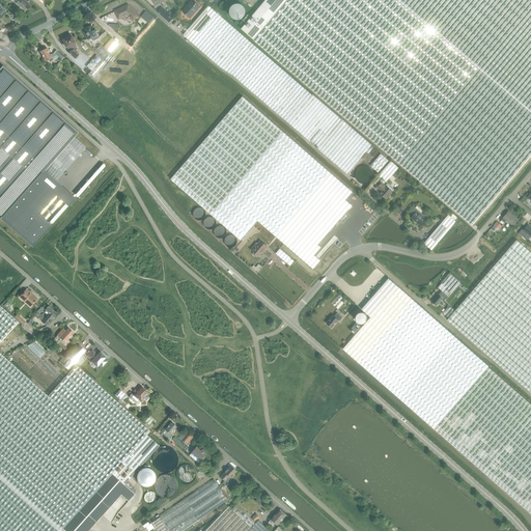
[(17,2),(16,3),(25,11),(27,9),(33,2),(30,0),(19,0),(18,1),(17,2)]
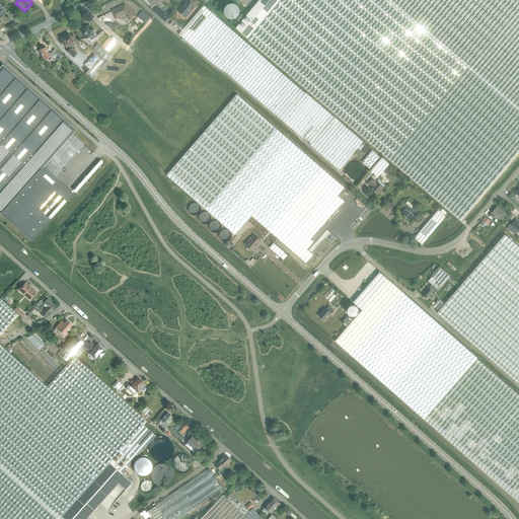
[(186,18),(196,7),(188,0),(182,6),(183,7),(178,11),(186,18)]
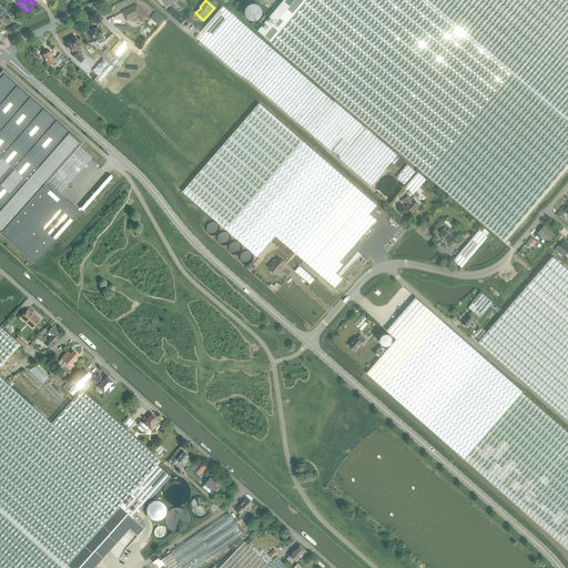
[(283,0),(259,31),(271,43),(505,241),(567,165),(567,117),(430,0),(283,0)]
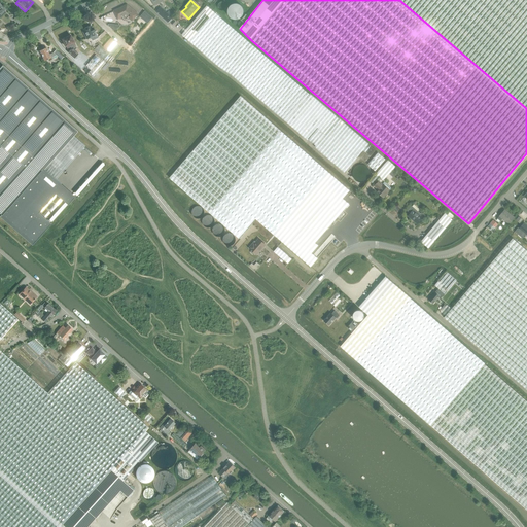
[(526,0),(399,0),(526,108),(526,0)]
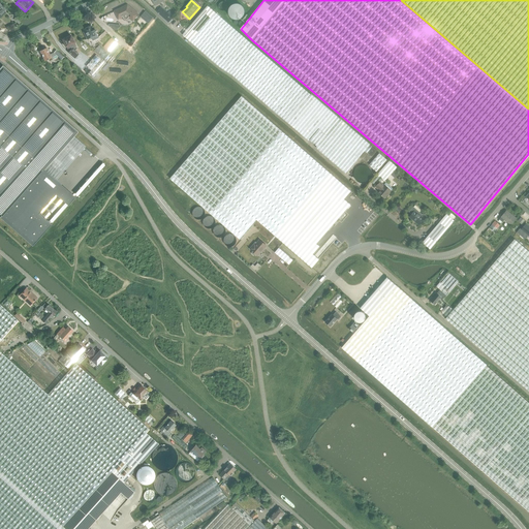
[(123,18),(123,20),(125,20),(127,21),(128,20),(129,19),(133,22),(138,14),(127,5),(115,11),(119,20),(123,18)]
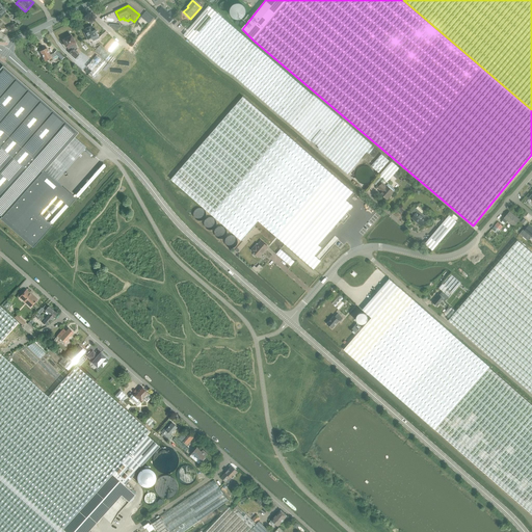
[(209,6),(183,35),(191,42),(216,12),(209,6)]
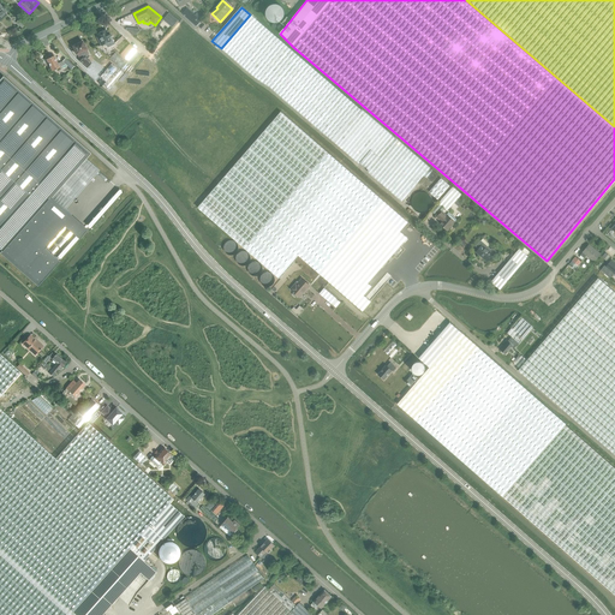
[(183,15),(196,25),(201,21),(198,18),(187,9),(183,15)]
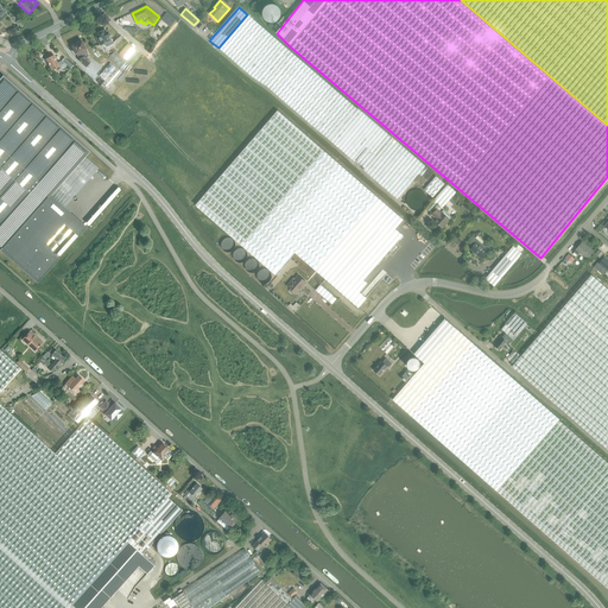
[(177,20),(168,12),(162,19),(171,27),(177,20)]
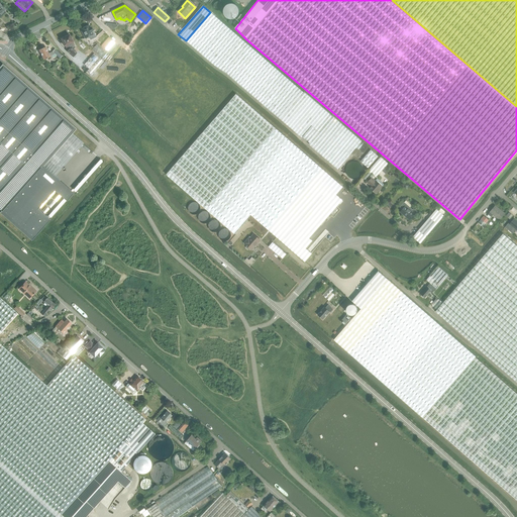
[(363,152),(368,146),(304,92),(303,93),(257,53),(210,12),(186,40),(215,66),(226,74),(301,138),(303,137),(309,142),(309,144),(338,170),(356,147),(358,149),(363,152)]
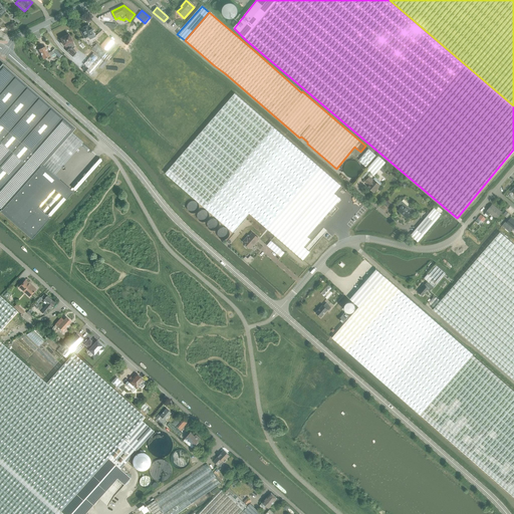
[(95,36),(90,27),(89,27),(87,25),(80,29),(84,37),(88,36),(90,39),(95,36)]
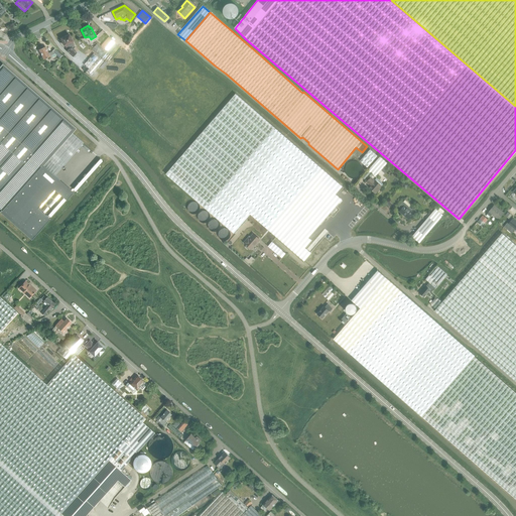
[(70,33),(60,38),(65,45),(66,47),(70,45),(74,47),(75,46),(73,41),(74,41),(70,33)]
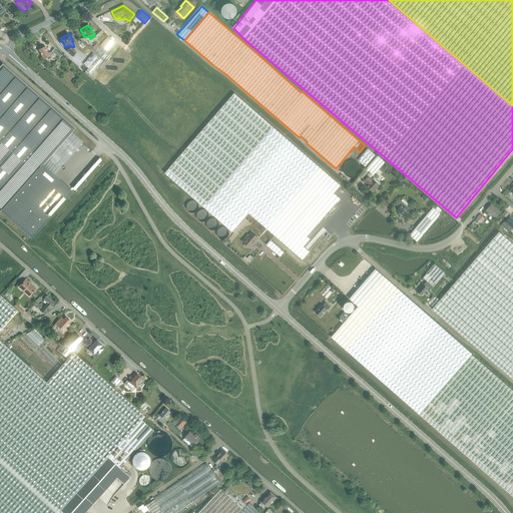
[(100,45),(101,46),(106,50),(113,42),(107,37),(100,45)]
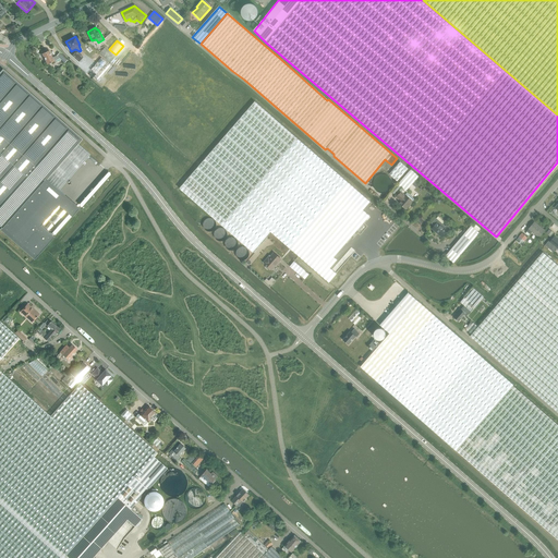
[(116,57),(105,47),(98,53),(109,63),(116,57)]
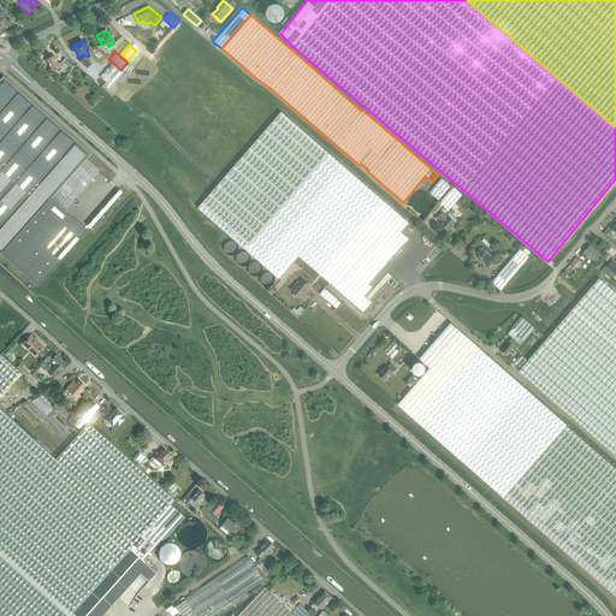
[(75,66),(65,59),(63,61),(58,64),(54,55),(46,59),(52,71),(66,65),(71,70),(75,66)]
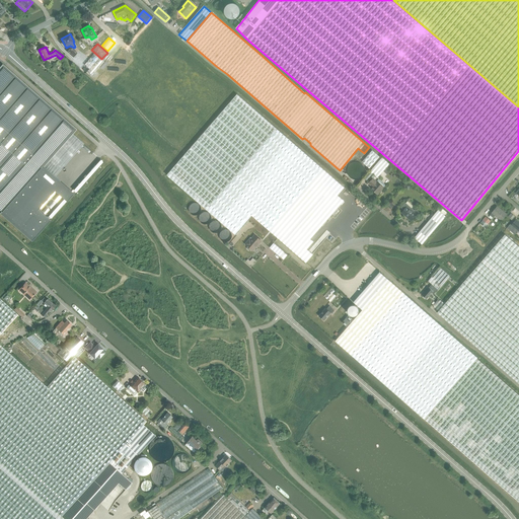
[(67,52),(73,57),(77,53),(71,47),(67,52)]
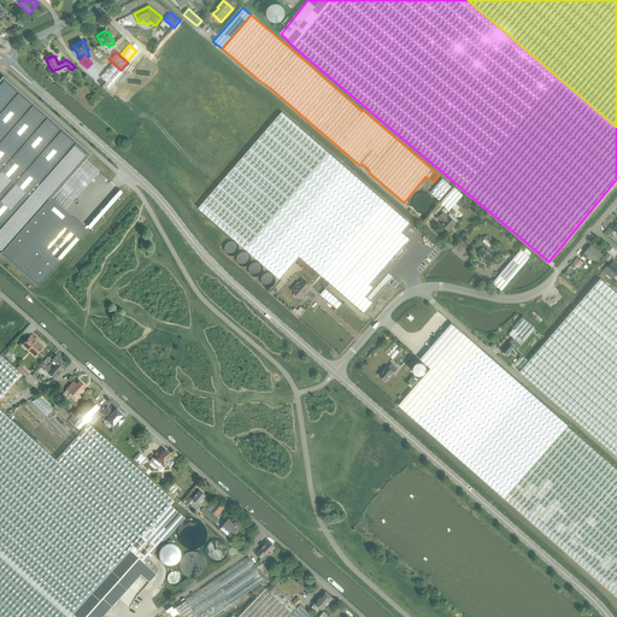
[(123,74),(112,64),(100,77),(106,82),(104,86),(109,90),(123,74)]
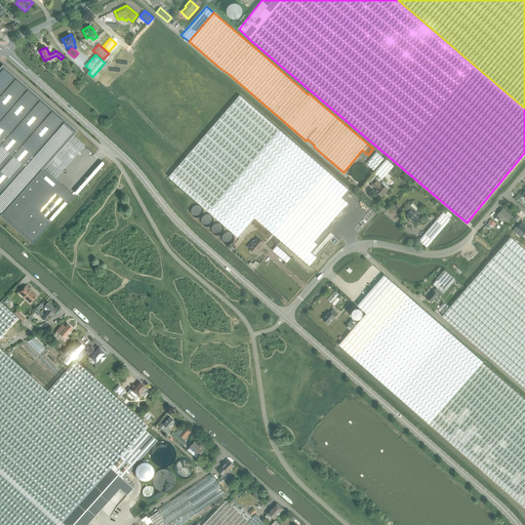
[(0,215),(0,216),(43,168),(73,134),(76,130),(2,66),(0,69),(0,215)]
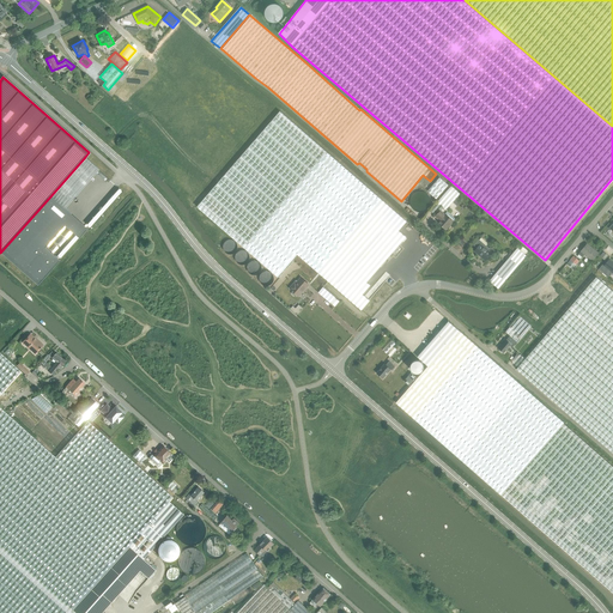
[(280,111),(198,206),(229,235),(278,277),(297,254),(362,310),(370,301),(363,295),(370,285),(366,281),(406,237),(399,230),(407,222),(280,111)]
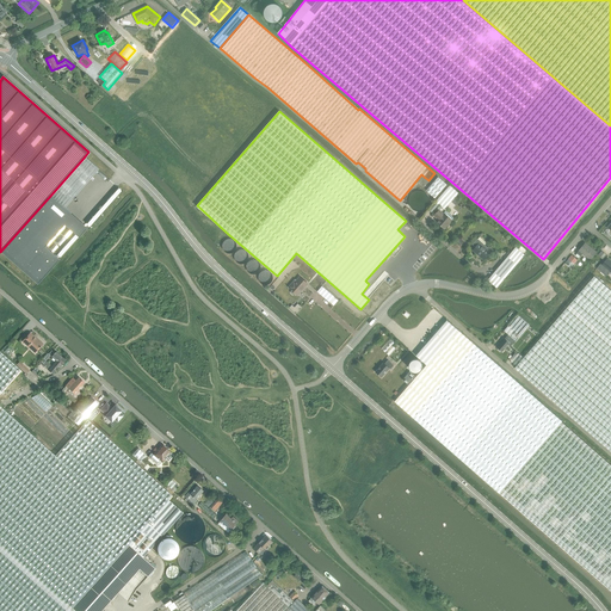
[(446,185),(438,177),(426,191),(434,198),(446,185)]
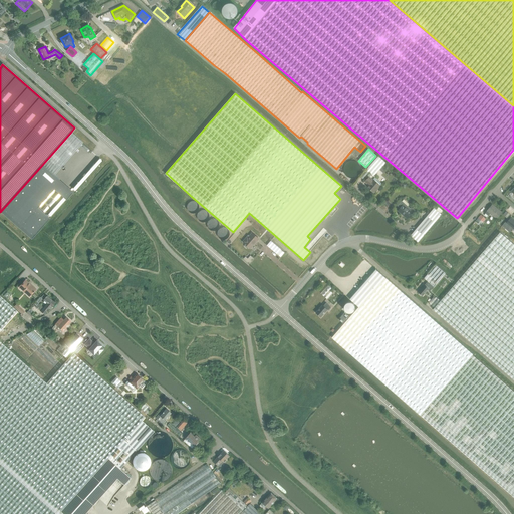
[(378,156),(366,170),(373,177),(386,163),(378,156)]
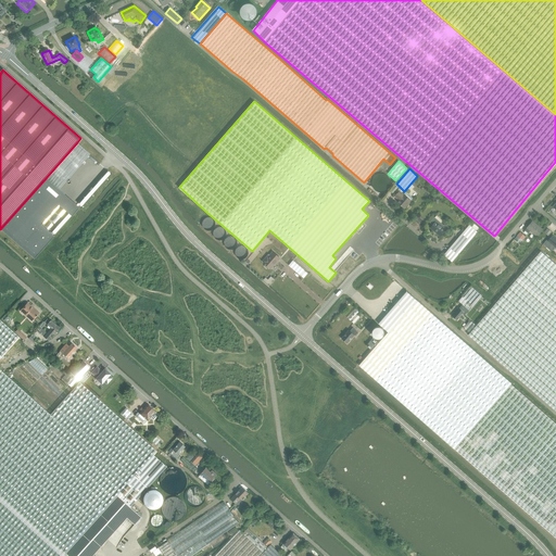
[(390,185),(389,182),(389,181),(388,180),(387,178),(386,178),(384,177),(382,176),(381,176),(380,176),(378,177),(377,177),(376,178),(375,179),(374,180),(374,182),(374,184),(374,185),(374,187),(375,188),(376,190),(377,191),(378,191),(379,192),(381,192),(382,192),(384,192),(386,191),(387,190),(388,189),(389,187),(389,186),(390,185)]
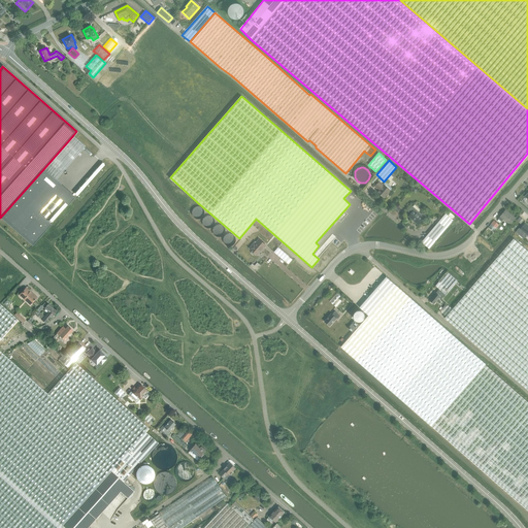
[(43,169),(0,218),(32,245),(52,224),(38,212),(56,194),(62,186),(56,179),(43,169)]
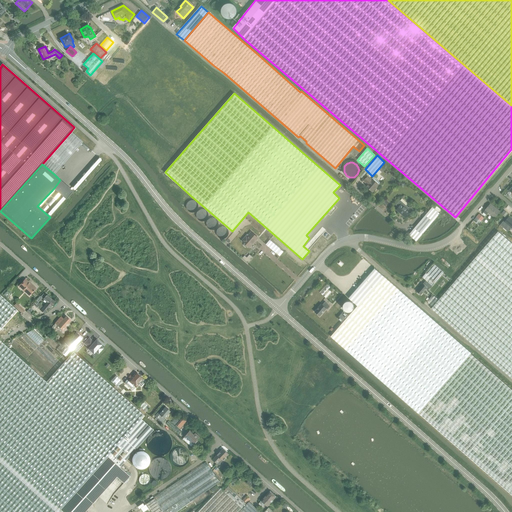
[(373,177),(371,179),(367,176),(363,181),(367,184),(365,186),(372,193),(374,191),(375,191),(376,190),(376,189),(380,184),(380,183),(373,177)]
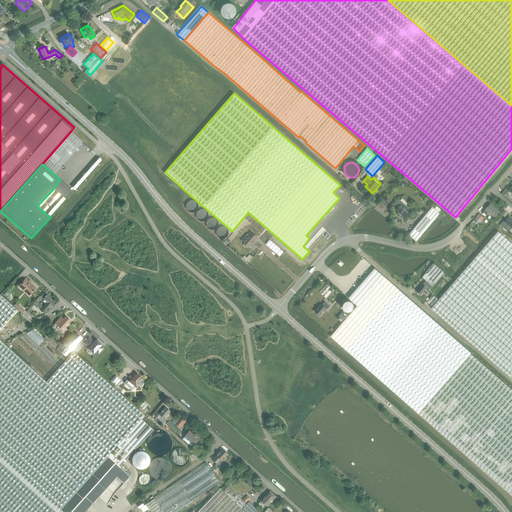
[(405,218),(409,213),(411,215),(415,211),(409,206),(408,207),(406,205),(407,203),(402,199),(400,200),(396,205),(399,208),(396,210),(405,218)]
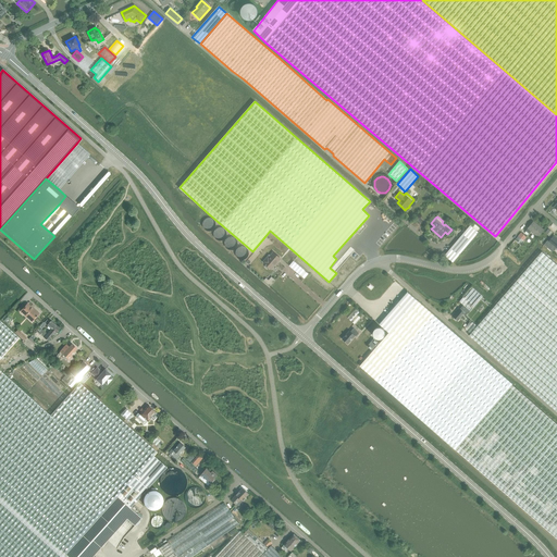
[(533,222),(528,229),(525,231),(529,234),(531,232),(537,236),(543,231),(533,222)]
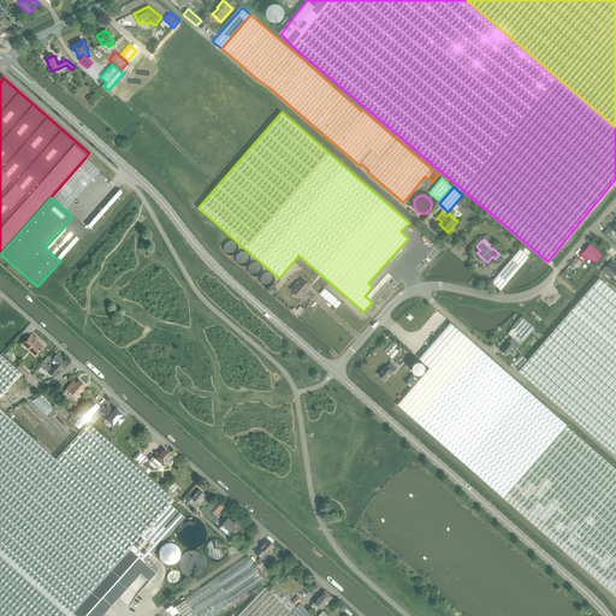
[(521,250),(514,258),(508,253),(505,256),(511,261),(492,283),(501,290),(529,256),(521,250)]
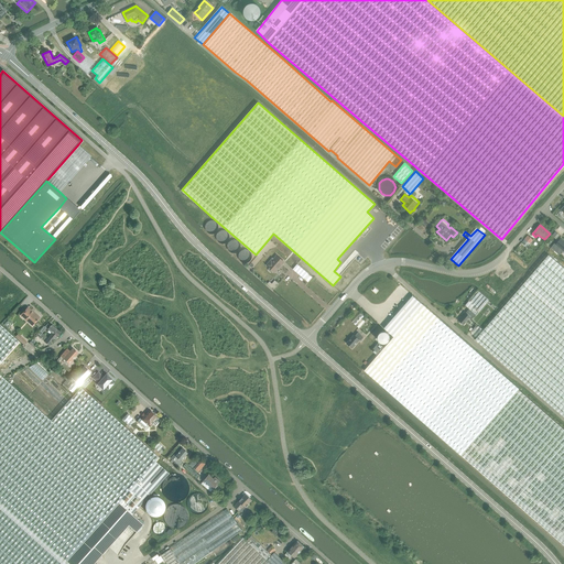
[(530,245),(533,240),(528,236),(524,239),(529,243),(530,245)]
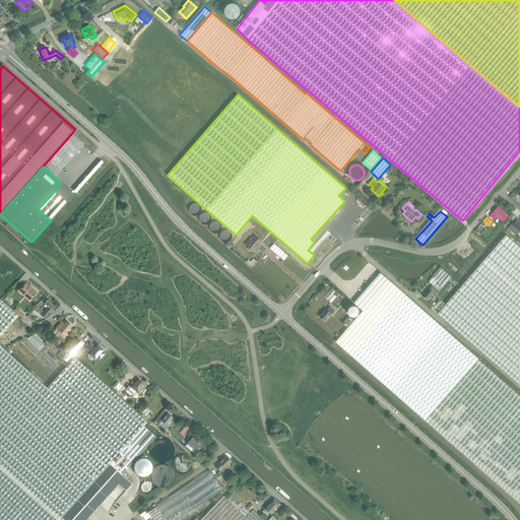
[(511,224),(508,229),(516,236),(518,232),(519,232),(519,222),(517,220),(513,225),(511,224)]
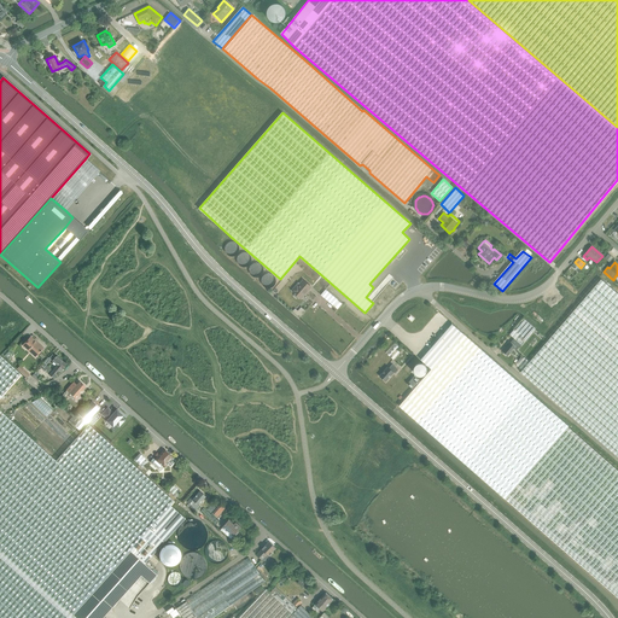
[(292,291),(293,292),(295,295),(295,296),(295,297),(296,297),(296,298),(297,298),(298,297),(301,299),(310,287),(303,280),(298,287),(297,286),(292,291)]
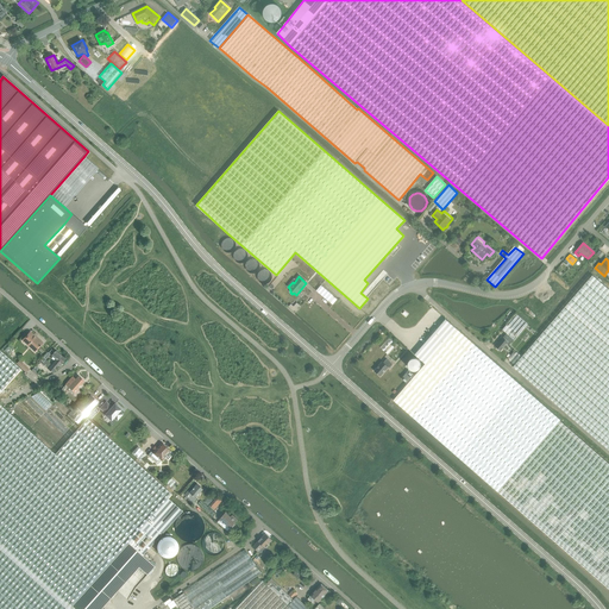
[(321,286),(316,290),(333,305),(338,299),(321,286)]
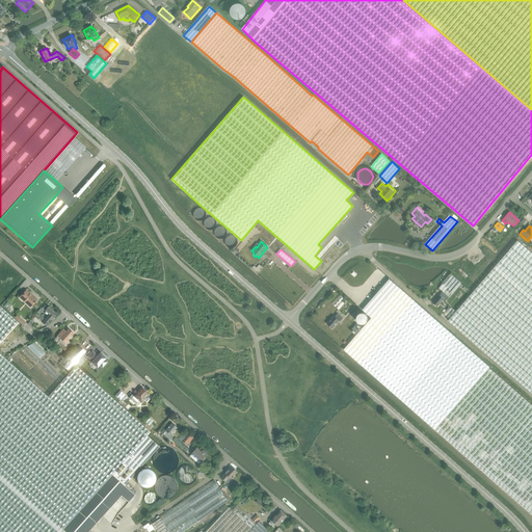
[(441,286),(439,288),(442,291),(444,293),(445,291),(446,292),(447,291),(451,294),(461,283),(451,274),(450,274),(441,286)]
